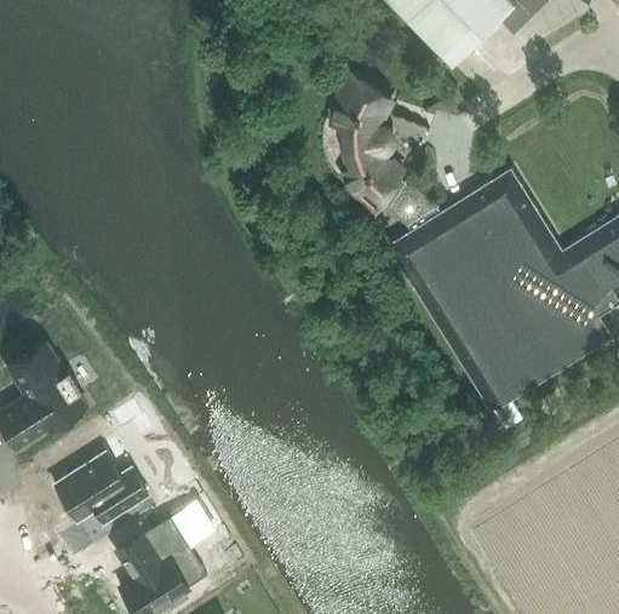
[(389,0),(453,66),(500,18),(503,21),(515,19),(519,23),(534,9),(537,11),(546,0),(389,0)]
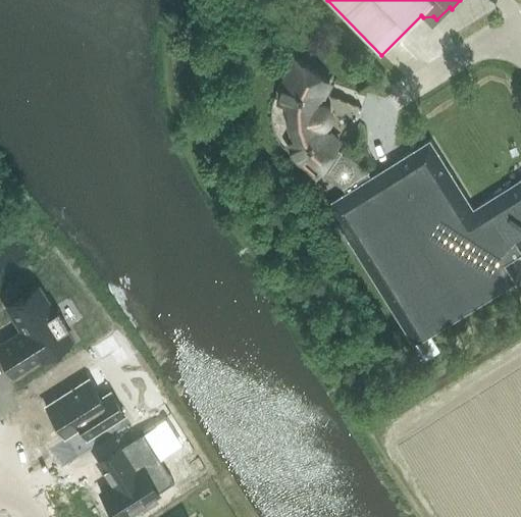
[(322,109),(320,109),(314,108),(316,98),(321,100),(328,86),(295,63),(282,86),(278,106),(292,107),(293,124),(292,124),(292,125),(293,125),(298,142),(287,148),(299,165),(315,181),(319,175),(349,195),(369,182),(366,176),(364,173),(363,172),(360,169),(357,166),(354,164),(352,162),(348,160),(346,159),(341,157),(334,153),(339,147),(329,139),(324,143),(319,134),(326,130),(327,130),(328,127),(329,126),(330,125),(330,123),(331,121),(331,120),(331,118),(330,116),(329,114),(328,113),(327,112),(325,110),(323,109),(322,109)]
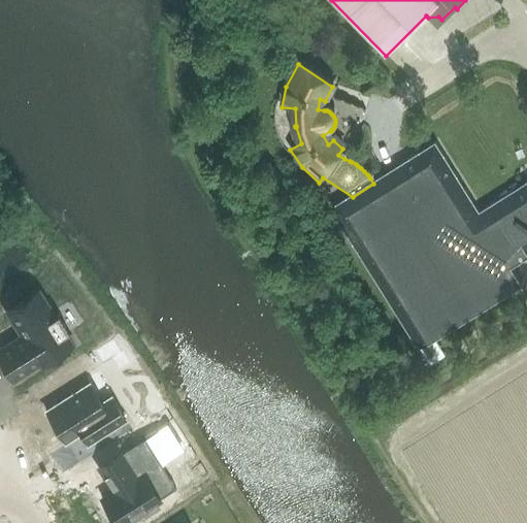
[(434,146),(373,184),(353,197),(329,211),(417,352),(522,286),(511,268),(526,258),(526,185),(478,216),(434,146)]
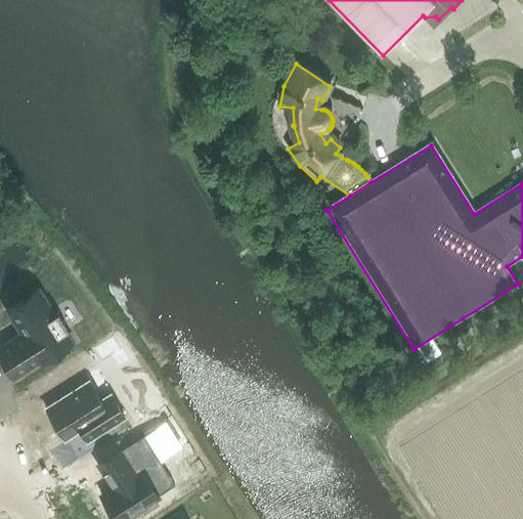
[(23,335),(0,348),(0,362),(11,380),(38,363),(39,364),(70,345),(62,334),(66,332),(55,314),(51,316),(49,312),(40,299),(37,294),(37,293),(36,294),(32,296),(5,312),(17,331),(19,330),(23,335)]
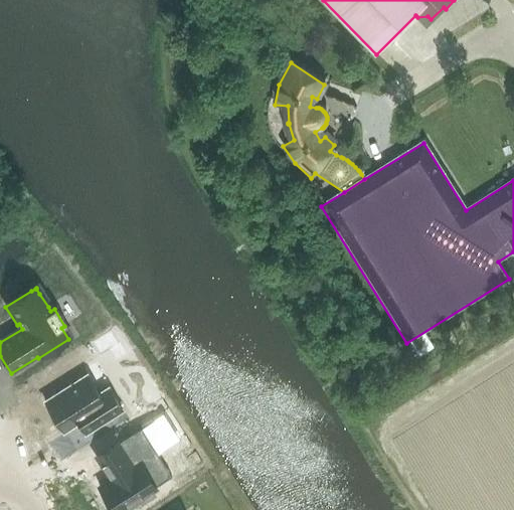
[(86,377),(43,404),(61,434),(76,425),(84,437),(121,412),(106,389),(97,395),(86,377)]
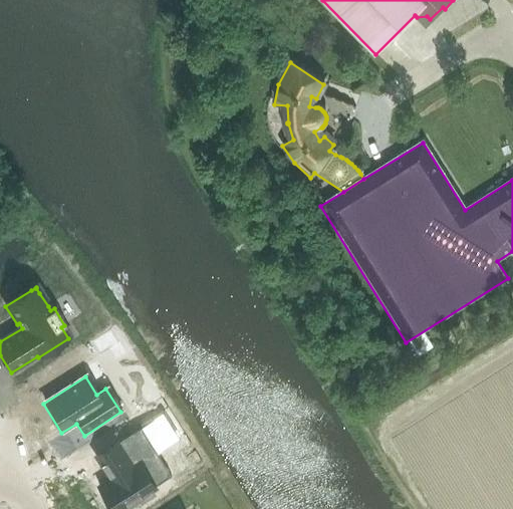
[(139,430),(94,459),(108,482),(97,489),(109,508),(125,508),(135,503),(138,507),(153,497),(151,493),(154,491),(153,489),(170,478),(139,430)]
